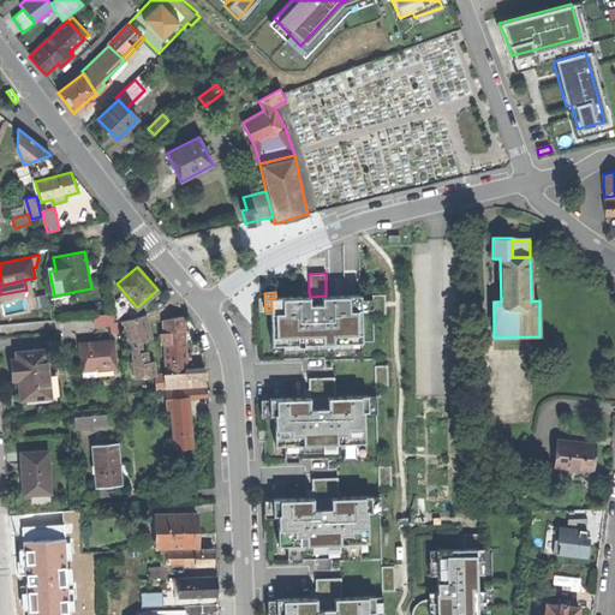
[(143,316),(137,308),(125,293),(115,300),(112,300),(113,315),(114,322),(120,322),(123,321),(143,316)]
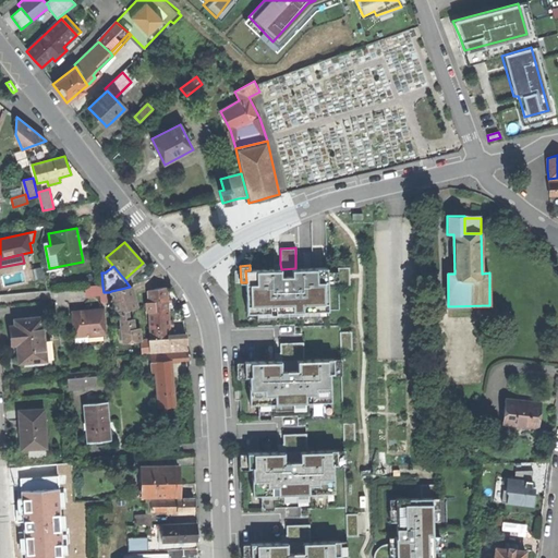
[(295,268),(281,269),(274,269),(250,270),(245,270),(246,282),(247,313),(256,313),(274,312),(288,312),(319,311),(329,310),(328,280),(327,271),(327,267),(295,268)]
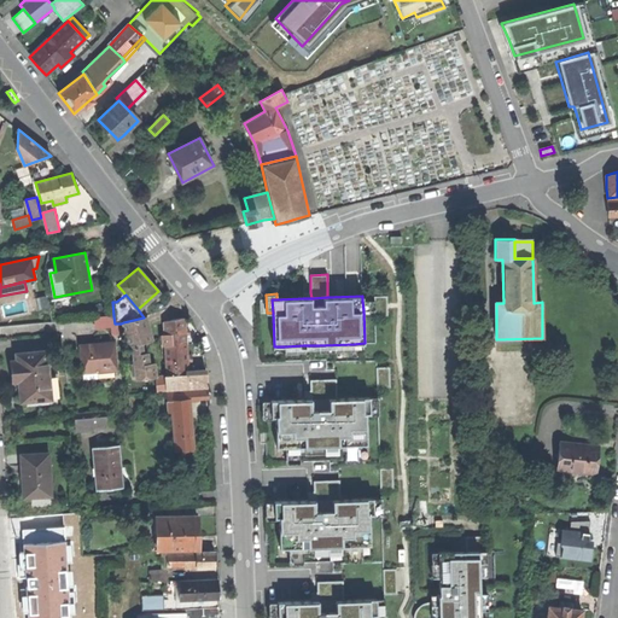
[(374,296),(374,299),(374,309),(374,316),(388,315),(386,296),(374,296)]
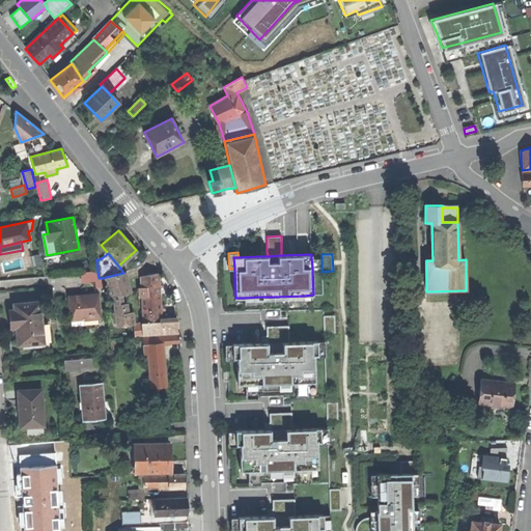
[(322,257),(311,258),(312,267),(322,266),(322,257)]
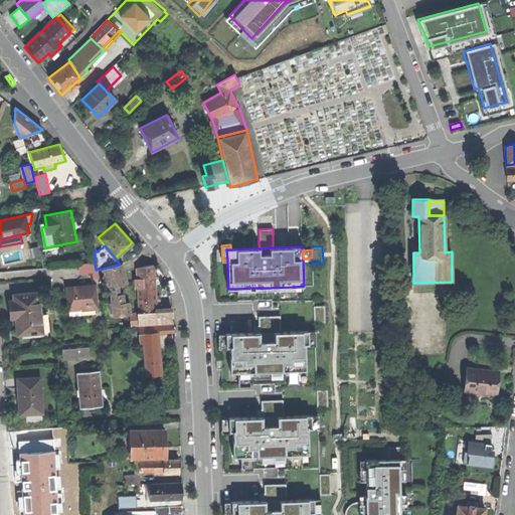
[(101,279),(101,270),(96,270),(95,264),(79,265),(79,274),(94,273),(94,279),(101,279)]
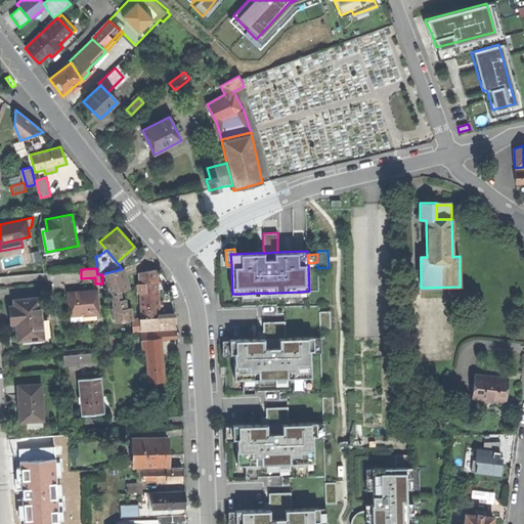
[(111,293),(112,293),(120,291),(127,289),(123,275),(122,269),(104,273),(111,293)]
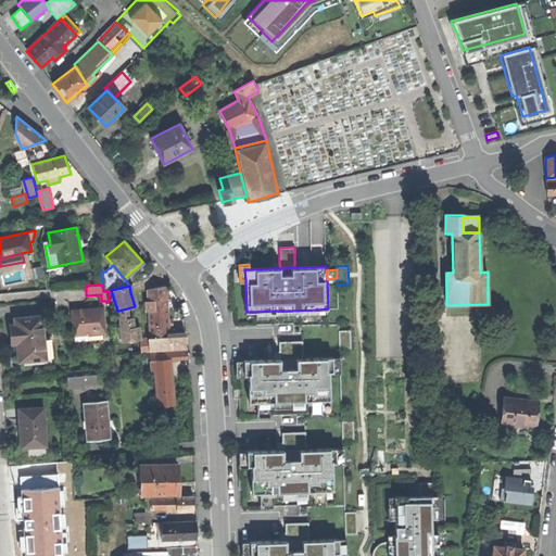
[(147,311),(149,311),(151,338),(168,337),(167,323),(166,298),(165,287),(148,289),(149,302),(146,302),(147,311)]
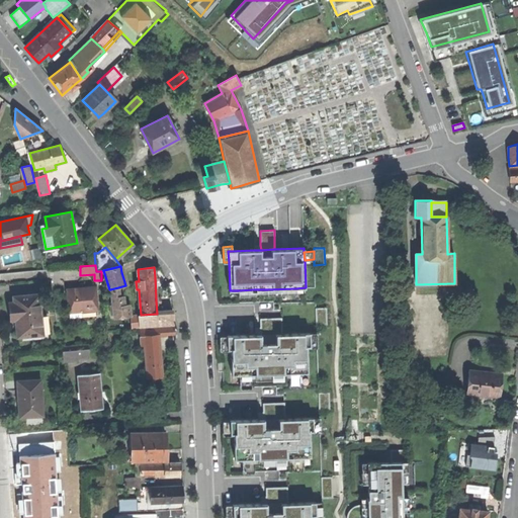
[(69,313),(98,310),(96,287),(67,289),(68,296),(69,313)]
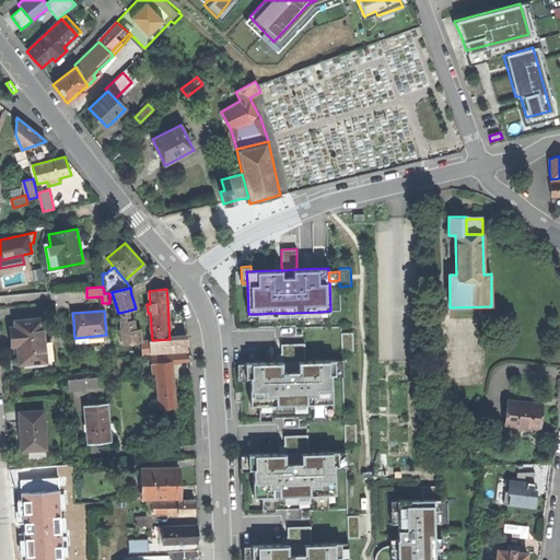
[(129,321),(128,311),(119,313),(123,343),(141,341),(140,329),(135,329),(133,325),(133,319),(129,321)]
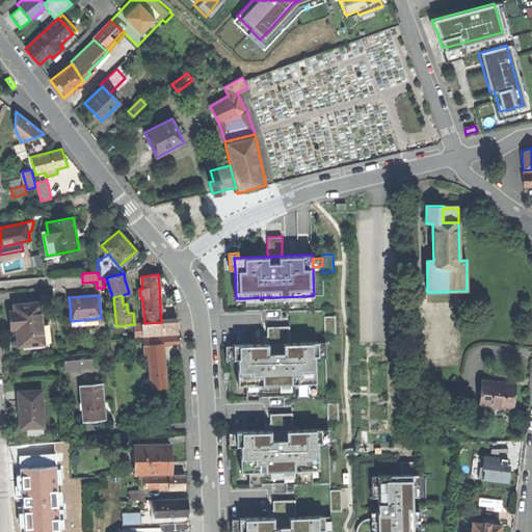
[(18,346),(44,344),(43,325),(41,302),(15,304),(15,311),(10,312),(11,322),(11,329),(17,328),(18,346)]
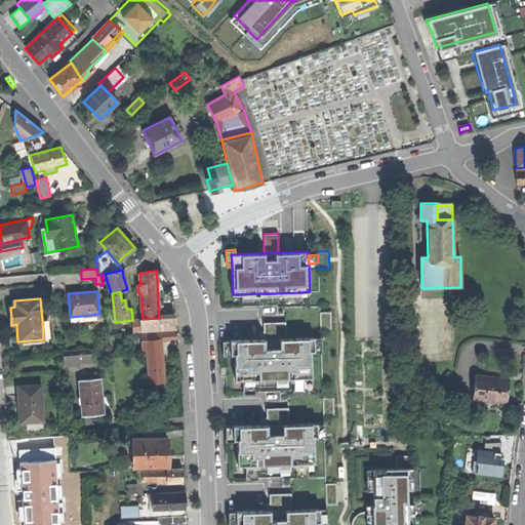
[(175,329),(175,317),(159,318),(143,319),(139,319),(140,331),(175,329)]
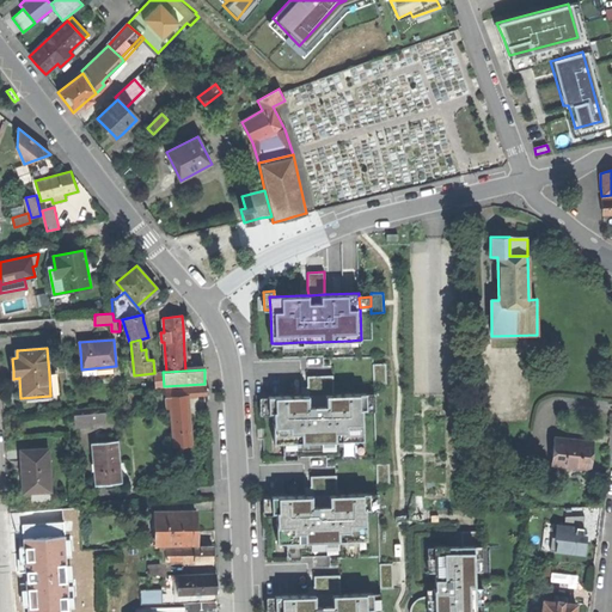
[(307,393),(307,396),(308,396),(310,405),(325,405),(325,395),(334,395),(332,375),(307,377),(307,386),(307,393)]
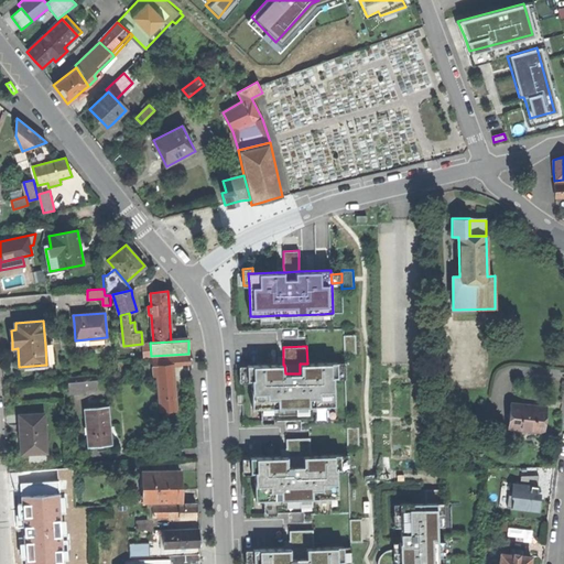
[(191,364),(190,356),(152,358),(153,376),(158,376),(160,411),(176,410),(174,384),(173,365),(191,364)]
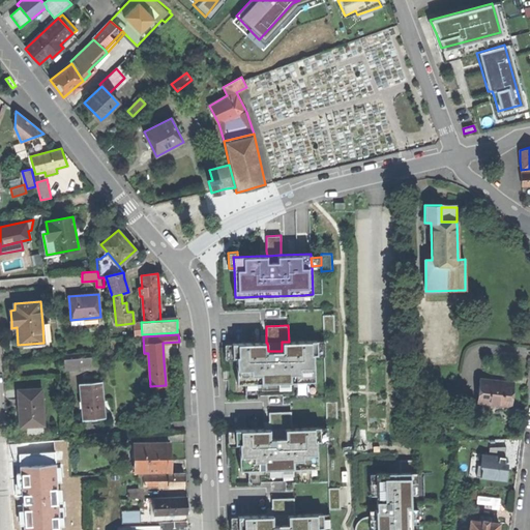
[(266,343),(232,344),(233,357),(236,357),(237,384),(245,383),(306,381),(315,381),(314,355),(318,354),(317,341),(289,342),(282,342),(282,351),(268,351),(267,343),(266,343)]
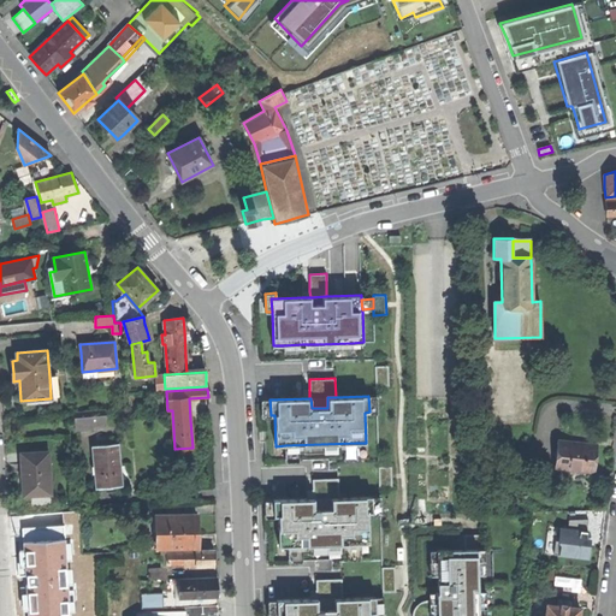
[(93,426),(105,425),(104,410),(75,413),(77,431),(93,430),(93,426)]
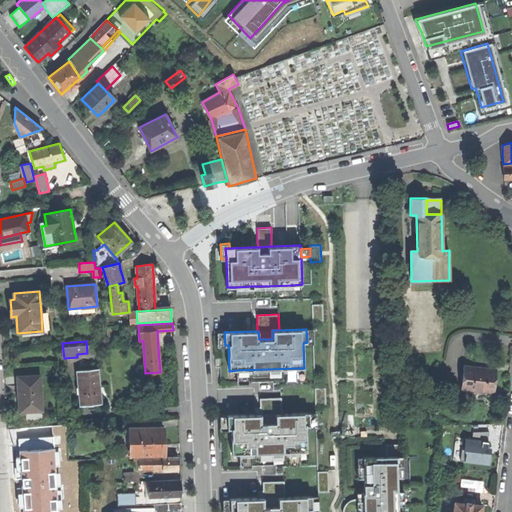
[(461,389),(493,392),(496,370),(480,368),(464,366),(461,389)]
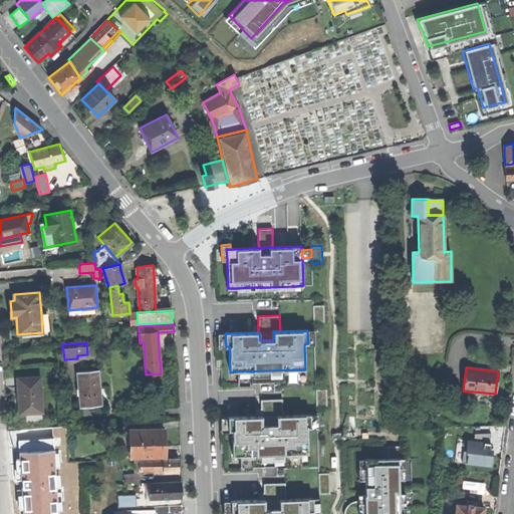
[(297,382),(297,369),(238,371),(239,384),(249,383),(249,376),(286,375),(287,382),(297,382)]
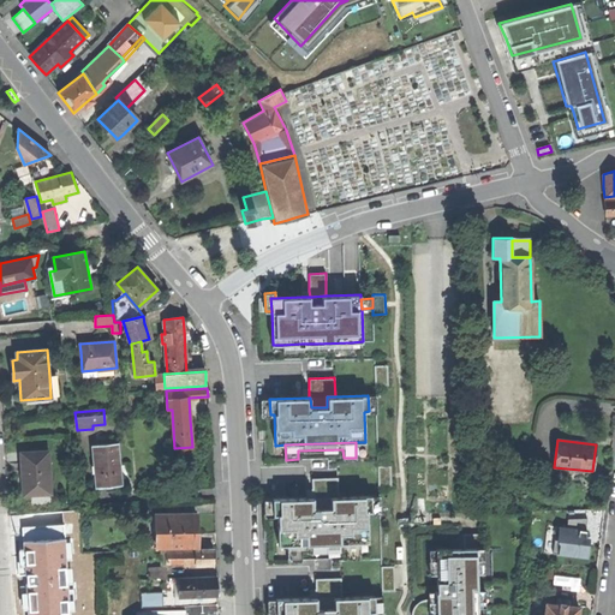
[(118,487),(118,479),(125,478),(125,472),(124,466),(119,466),(118,443),(108,445),(108,446),(93,447),(95,489),(118,487)]
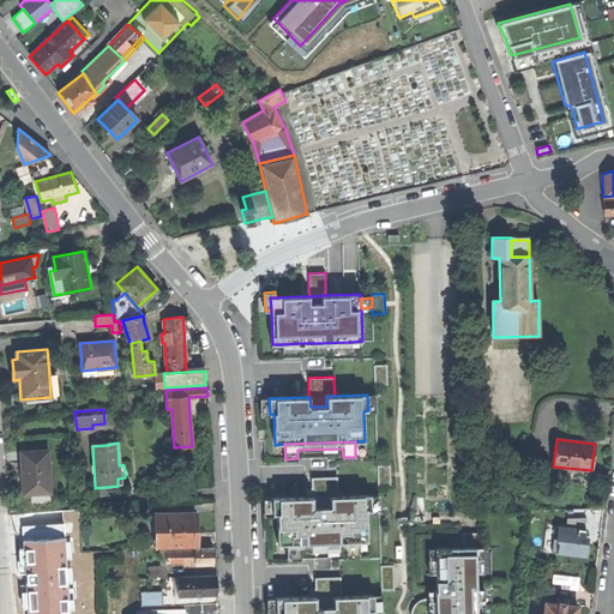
[(25,494),(50,493),(49,451),(22,452),(22,469),(23,476),(22,476),(22,477),(24,477),(25,494)]
